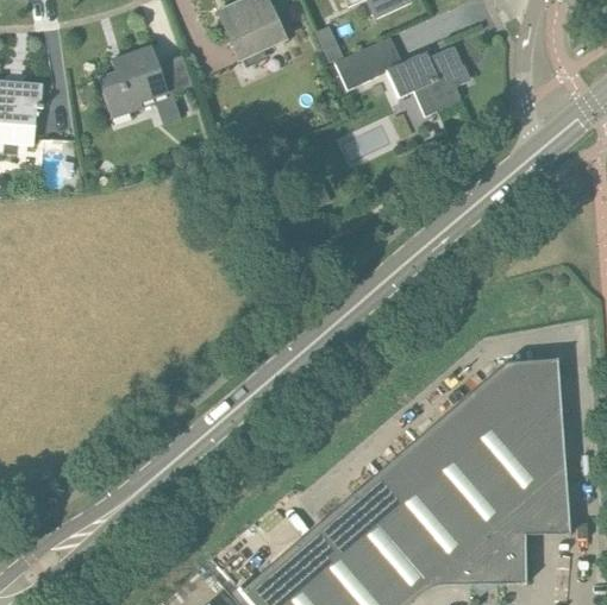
[(246,68),(269,57),(266,50),(287,41),(268,0),(239,0),(219,10),(243,61),(244,61),(246,68)]
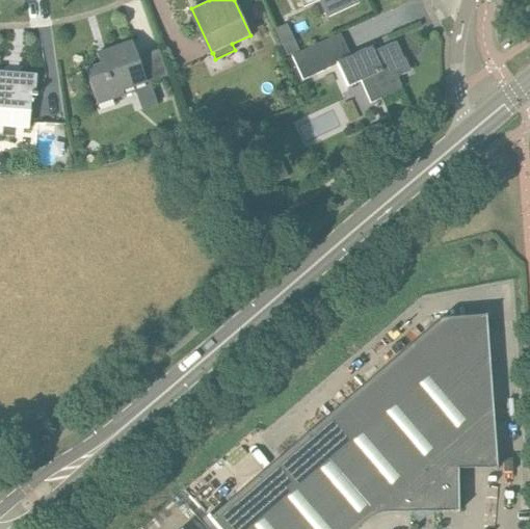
[(318,0),(327,18),(359,3),(358,0),(318,0)]
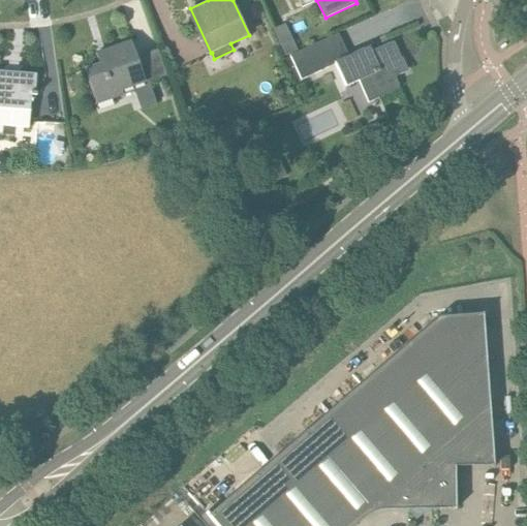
[(146,79),(132,39),(97,52),(101,63),(86,67),(98,102),(125,94),(125,92),(135,89),(142,106),(158,100),(149,76),(146,79)]
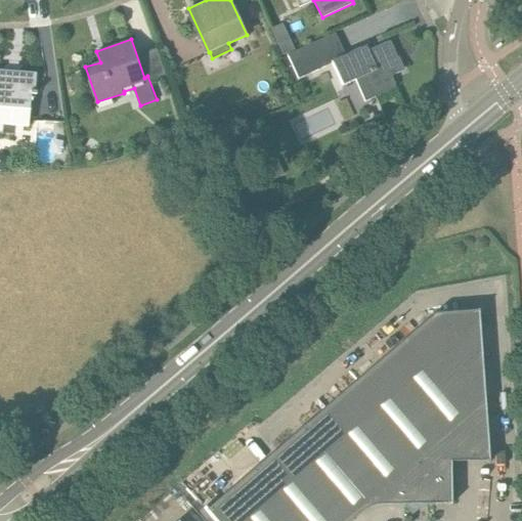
[(400,55),(393,39),(370,49),(367,43),(333,59),(345,83),(355,78),(355,80),(364,99),(397,85),(392,74),(402,70),(396,56),(400,55)]
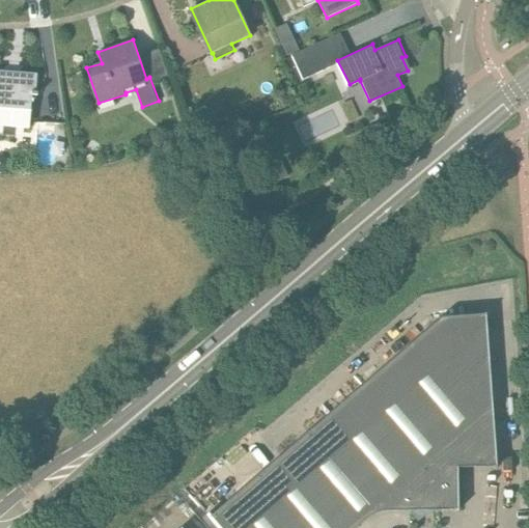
[(332,62),(323,42),(295,55),(304,75),(332,62)]
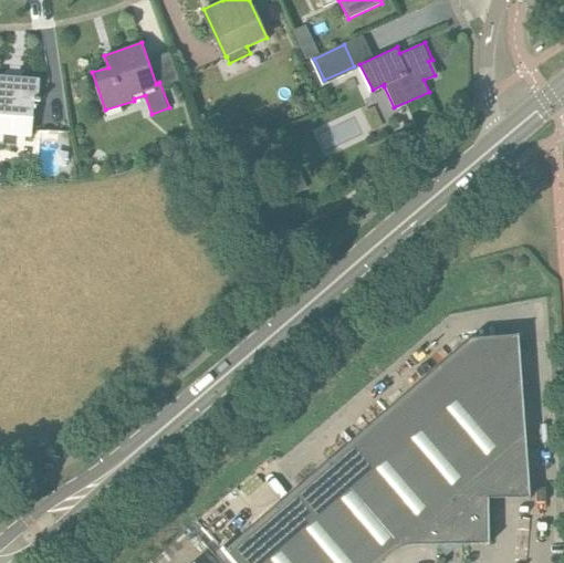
[(40,100),(41,96),(39,96),(40,76),(0,73),(0,124),(32,127),(34,100),(40,100)]
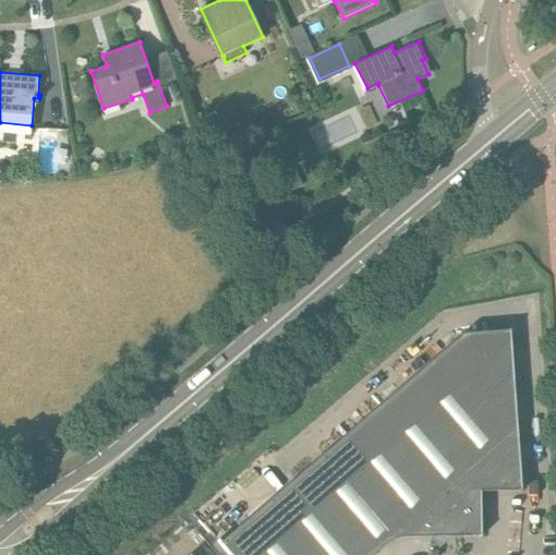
[(522,490),(520,328),(519,328),(519,329),(474,329),(225,543),(222,541),(221,542),(232,554),(373,554),(389,542),(399,538),(410,535),(481,534),(481,535),(482,535),(482,490),(521,490),(522,490)]
